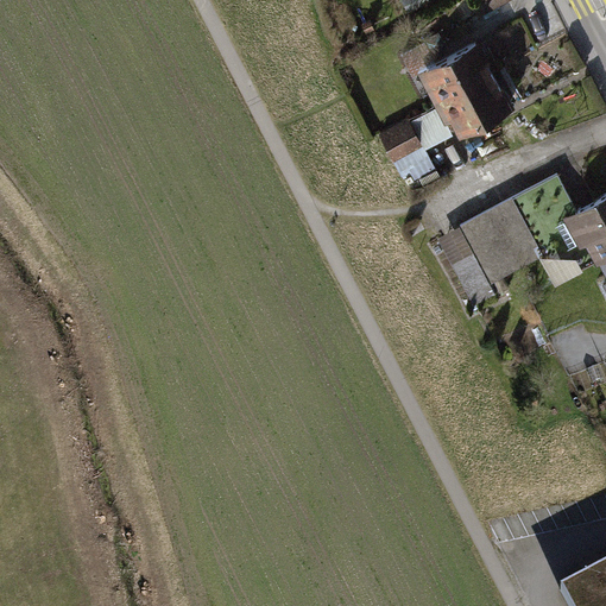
[(466,0),(475,17),(506,0),(466,0)]
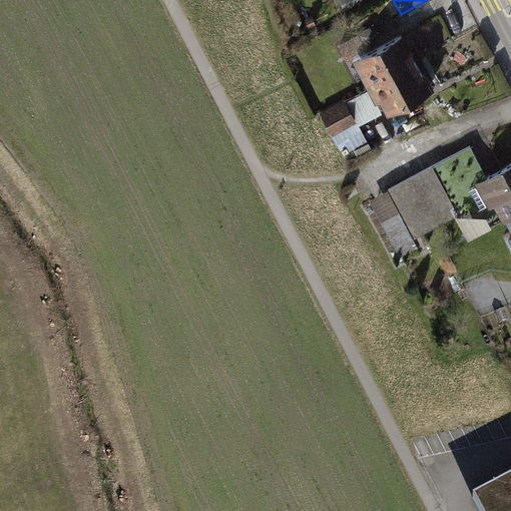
[(350,53),(365,82),(415,55),(400,26),(350,53)]
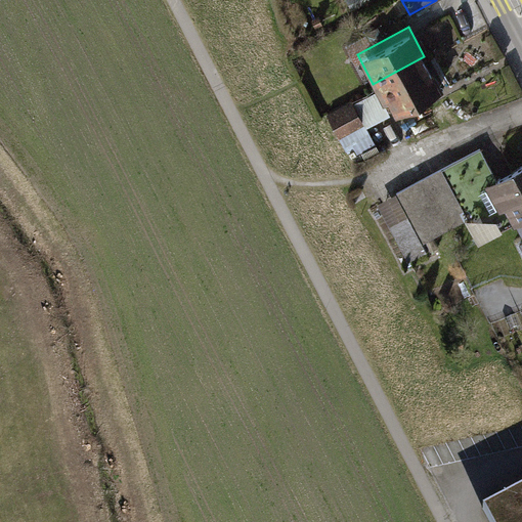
[(373,84),(388,113),(440,86),(424,56),(373,84)]
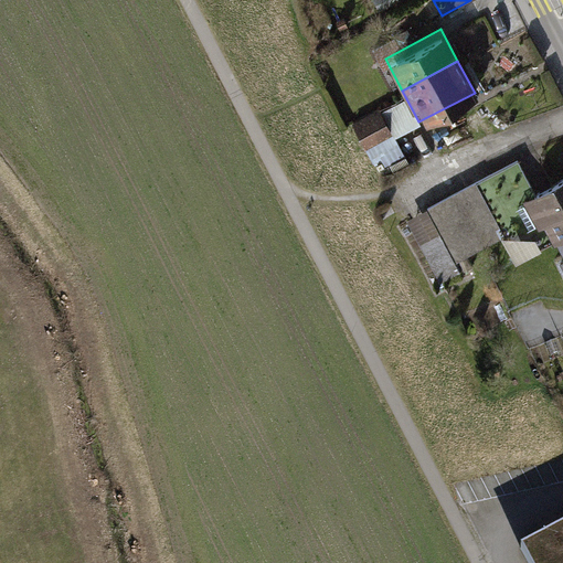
[(378,110),(350,125),(363,149),(371,146),(378,157),(397,147),(378,110)]
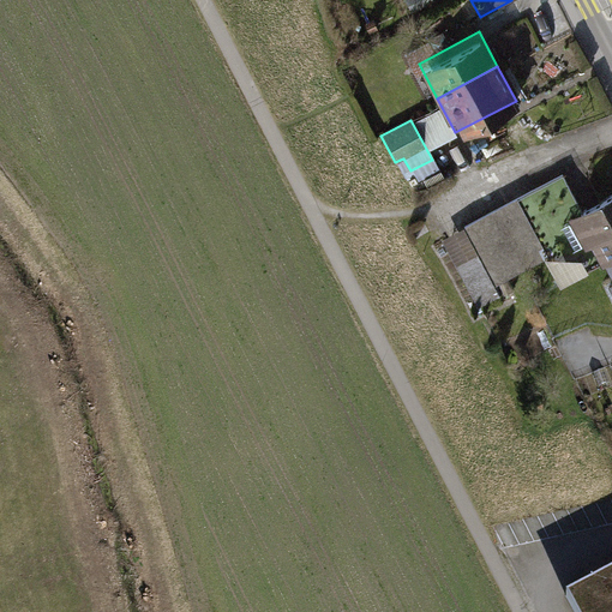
[(559,286),(598,265),(611,258),(611,184),(576,203),(562,174),(439,239),(472,299),(546,259),(559,286)]
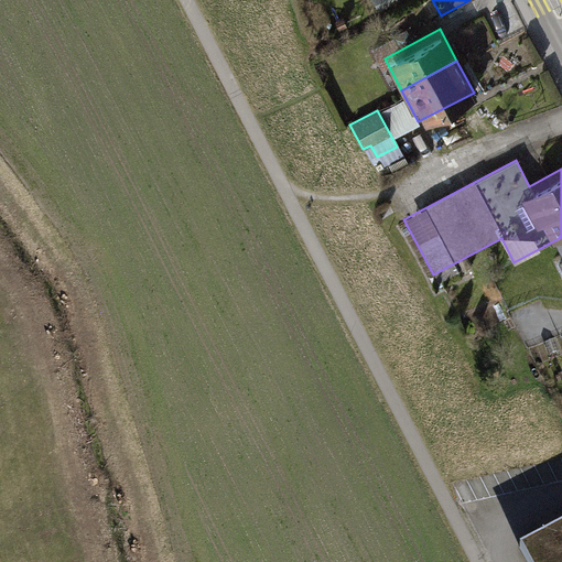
[(561,237),(549,244),(561,268),(561,237)]
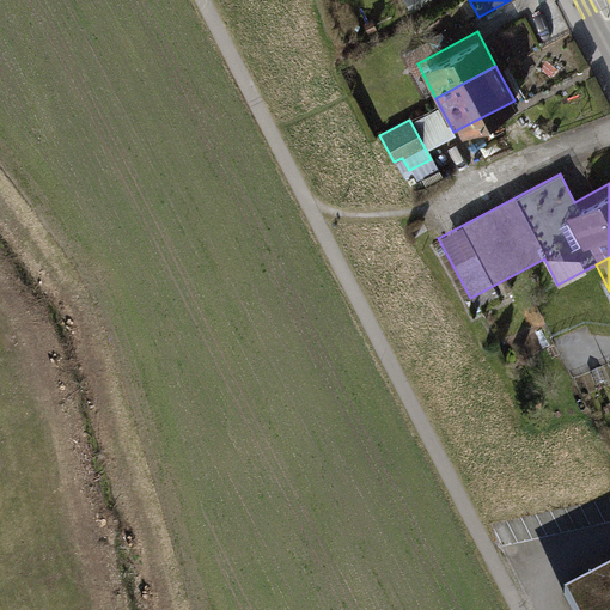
[(609,609),(609,575),(562,601),(567,609),(609,609)]
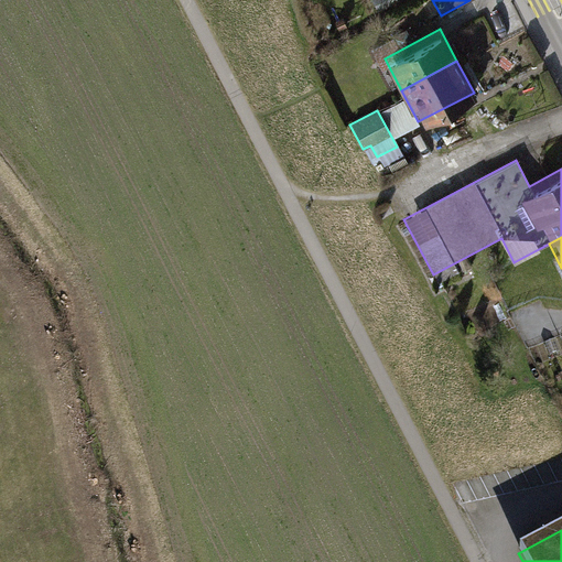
All buildings are outlined.
